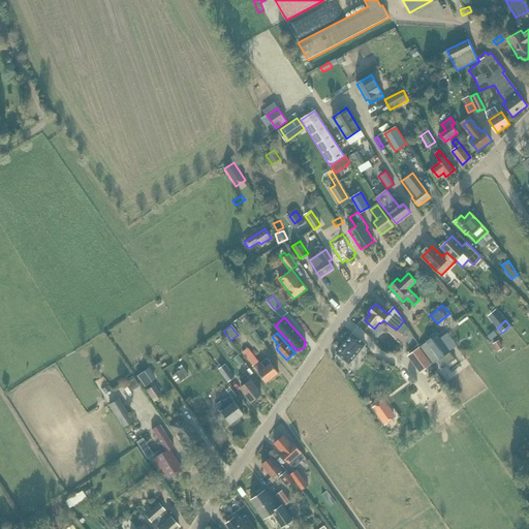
[(436,334),(419,347),(433,364),(436,362),(442,369),(456,359),(449,351),(450,351),(436,334)]
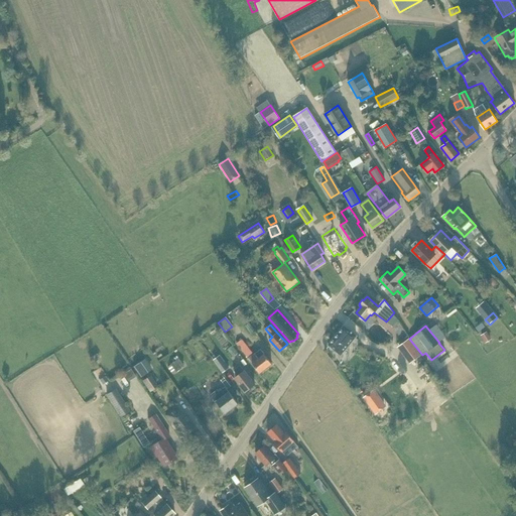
[(356,336),(355,336),(353,334),(353,333),(351,331),(350,332),(345,327),(344,327),(344,328),(330,345),(330,344),(329,345),(330,346),(341,355),(355,337),(356,337),(356,336)]
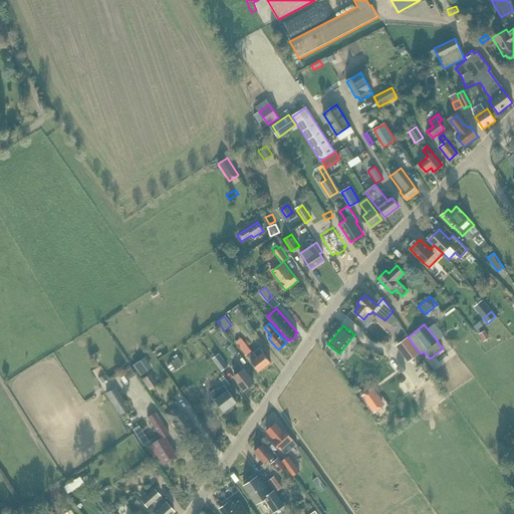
[(487,334),(483,329),(478,332),(482,337),(487,334)]
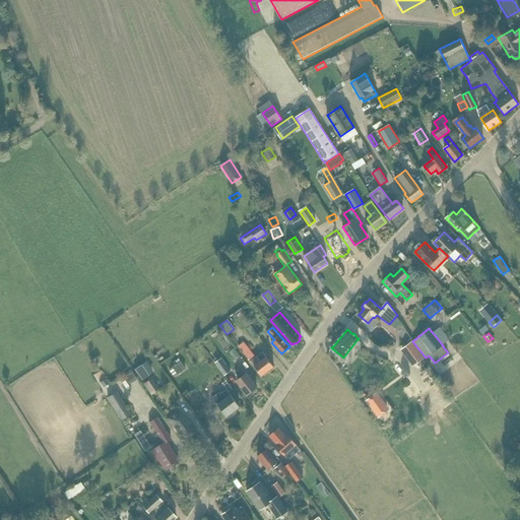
[(244,341),(239,345),(250,360),(254,355),(245,342),(244,341)]
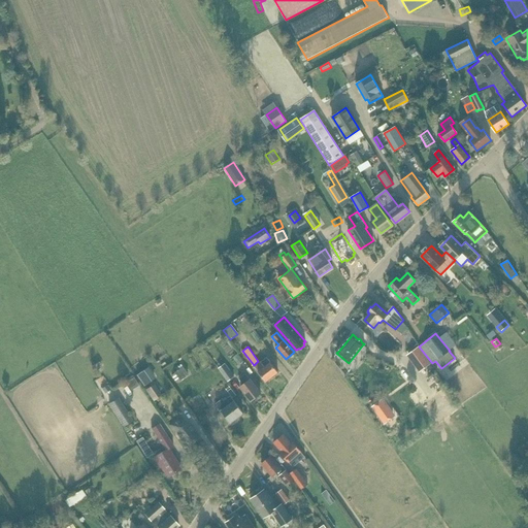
[(419,347),(406,356),(419,372),(431,363),(419,347)]
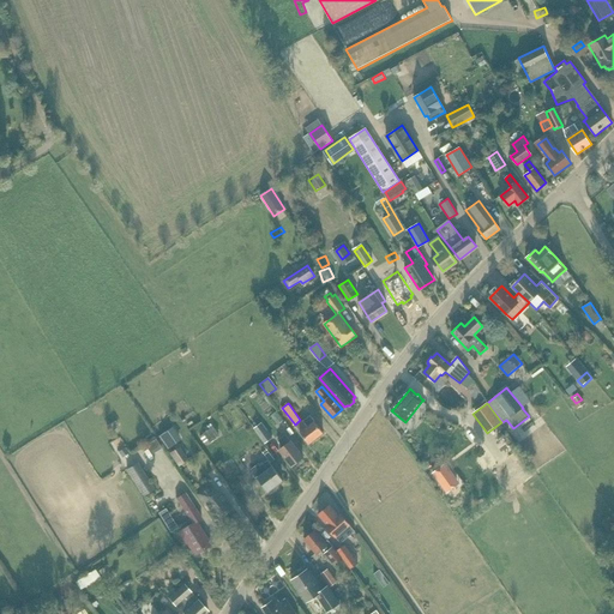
[(120,428),(115,421),(107,426),(112,433),(120,428)]
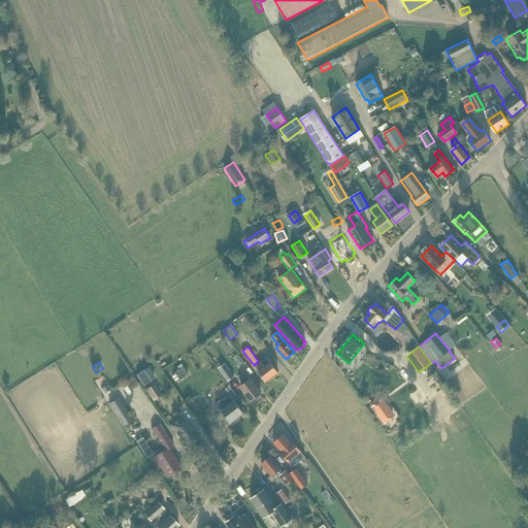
[(266,382),(278,372),(270,362),(264,366),(261,362),(255,366),(258,371),(266,382)]
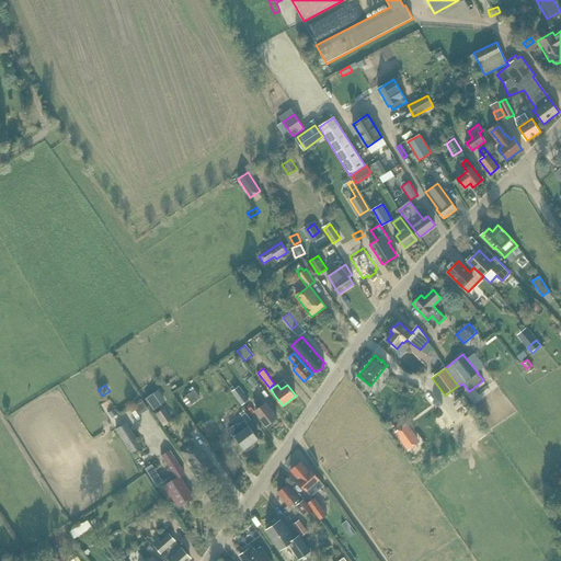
[(191,404),(199,398),(193,389),(184,396),(185,397),(181,399),(186,407),(191,403),(191,404)]
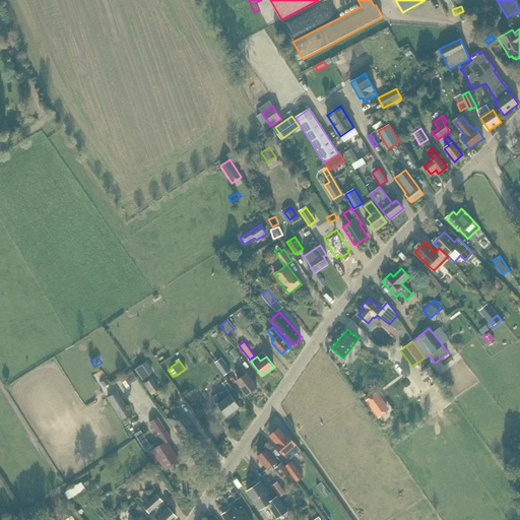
[(231,371),(224,362),(217,367),(223,376),(231,371)]
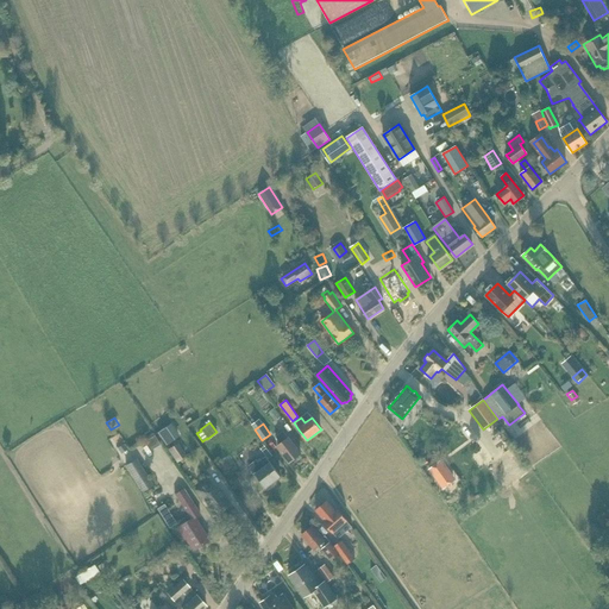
[(169,425),(157,433),(167,445),(177,437),(169,425)]
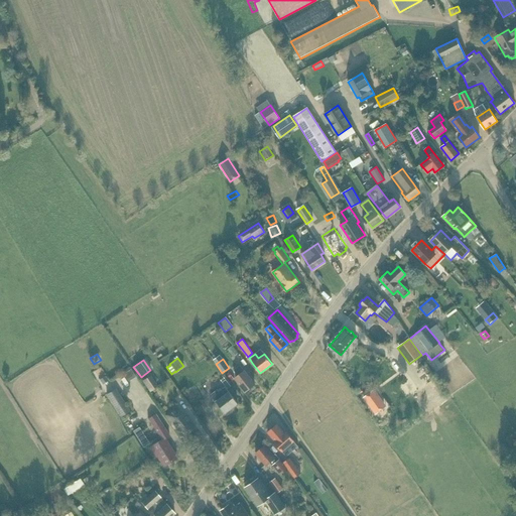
[(246,391),(255,384),(244,371),(240,366),(234,370),(238,375),(235,378),(246,391)]
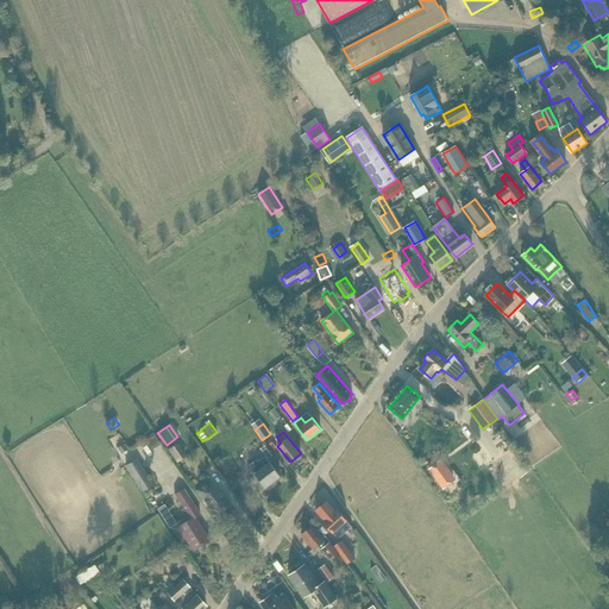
[(187,456),(177,443),(168,449),(176,462),(187,456)]
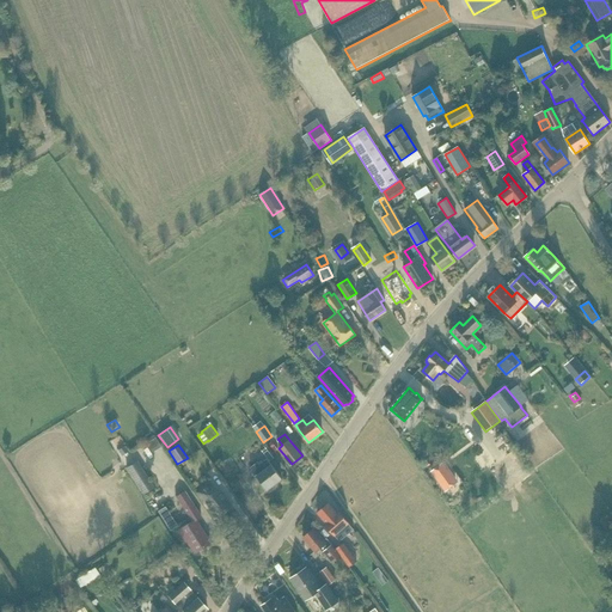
[(274,458),(268,450),(263,453),(270,461),(274,458)]
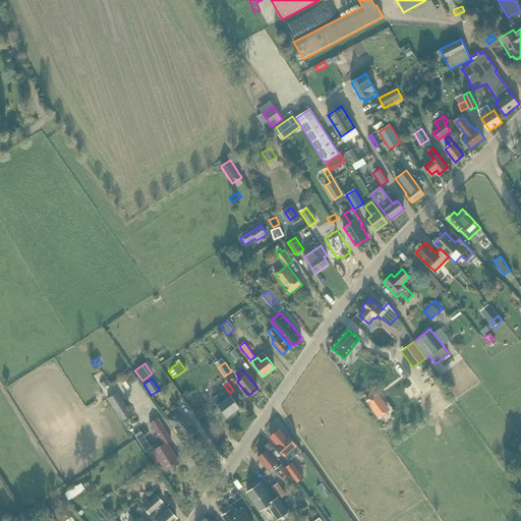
[(228,417),(240,407),(227,391),(221,396),(219,393),(213,398),(214,400),(214,401),(218,406),(219,405),(228,417)]
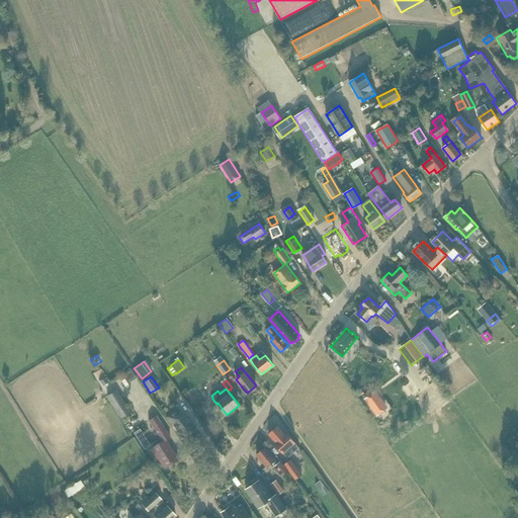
[(116,391),(106,397),(120,418),(130,412),(116,391)]
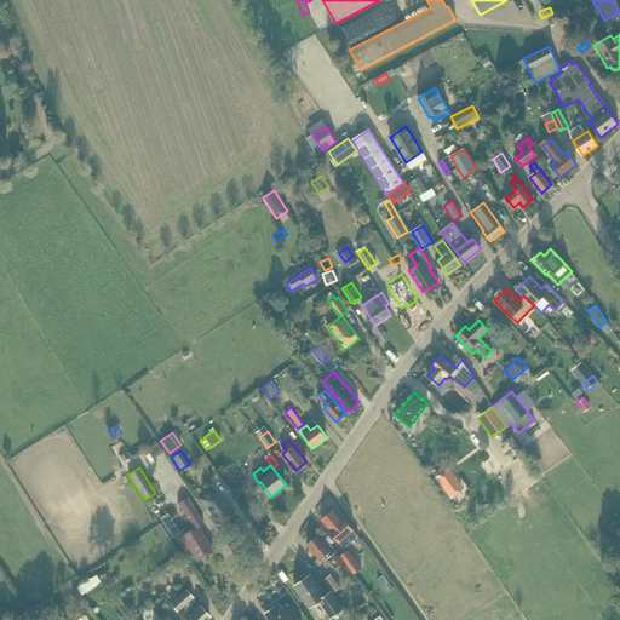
[(447,470),(436,476),(449,494),(459,487),(447,470)]
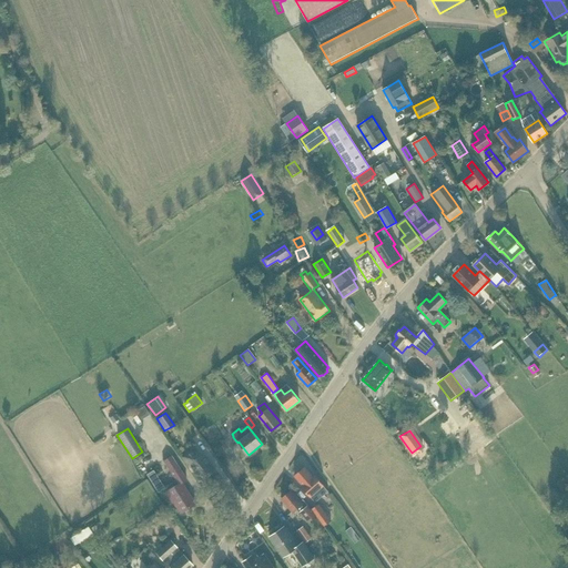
[(214,470),(213,468),(204,455),(201,457),(194,448),(182,457),(199,482),(214,470)]
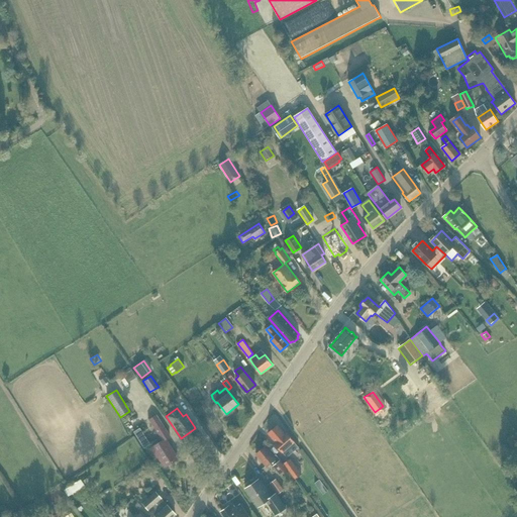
[(127,414),(118,419),(122,428),(131,424),(127,414)]
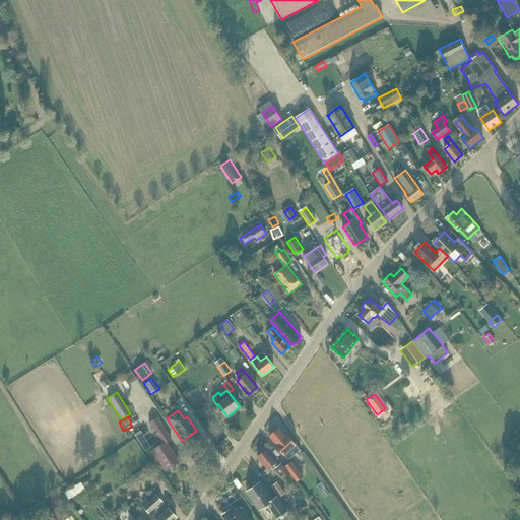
[(170,440),(156,417),(149,423),(163,444),(150,451),(157,461),(158,460),(165,470),(178,461),(166,442),(170,440)]
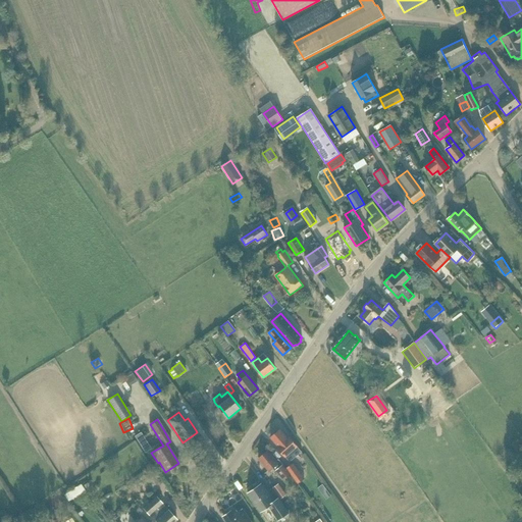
[(292,439),(291,441),(279,429),(270,437),(278,446),(276,448),(290,462),(296,457),(302,452),(292,439)]
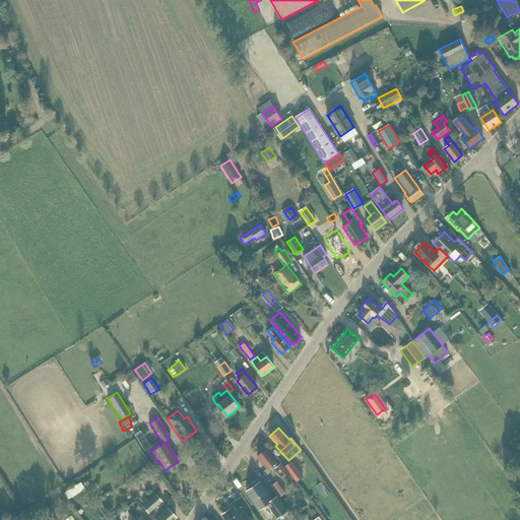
[(137,434),(134,436),(143,451),(146,449),(137,434)]
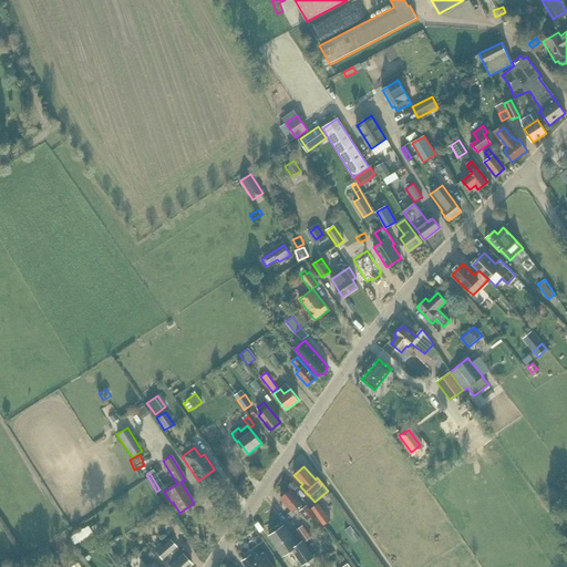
[(302,498),(300,501),(291,490),(280,498),(292,512),(297,507),(308,521),(316,515),(307,505),(308,505),(302,498)]
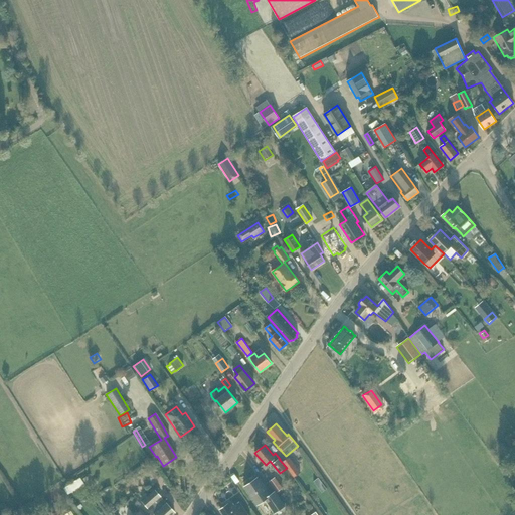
[(294,477),(300,472),(289,457),(283,462),(294,477)]
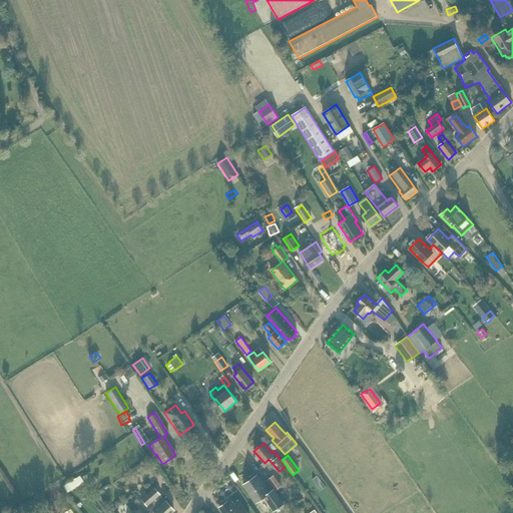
[(284,504),(280,497),(274,490),(269,493),(257,476),(243,485),(257,503),(265,497),(274,511),(284,504)]
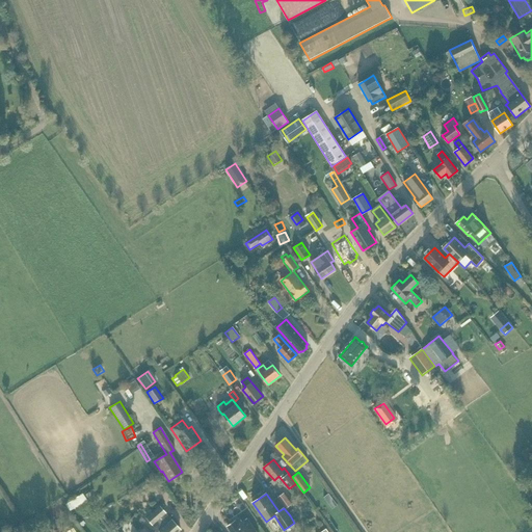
[(291,504),(284,494),(278,498),(286,508),(291,504)]
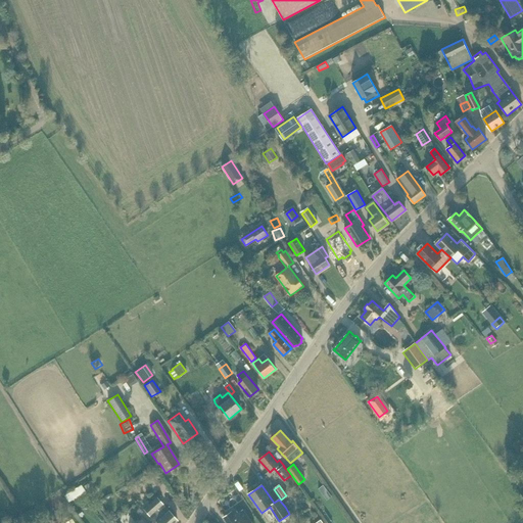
[(318,486),(314,489),(321,498),(326,495),(318,486)]
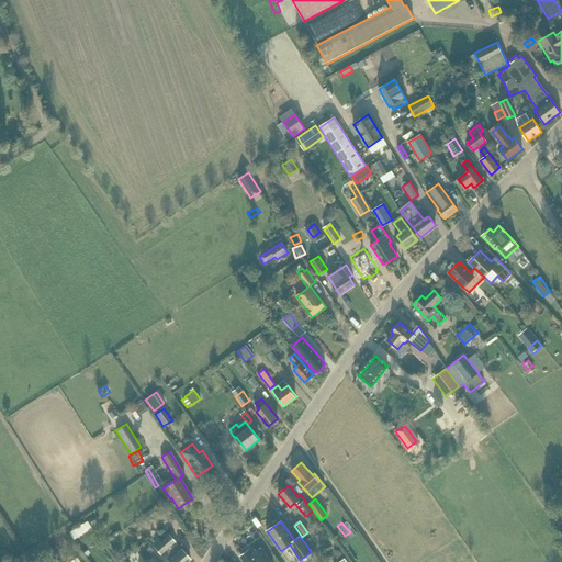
[(76,539),(87,530),(82,524),(70,531),(76,539)]
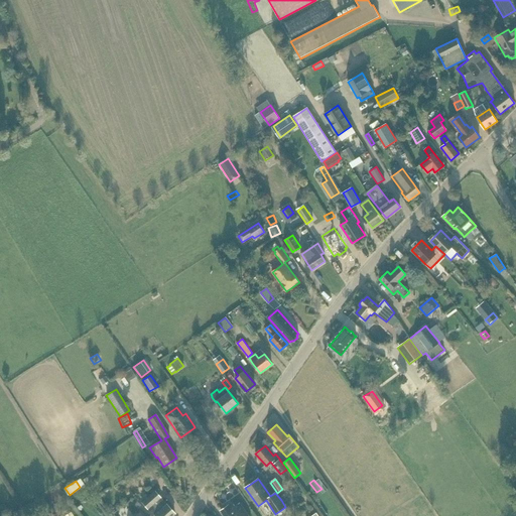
[(171,515),(174,514),(162,500),(154,491),(141,503),(150,513),(151,512),(154,515),(171,515)]
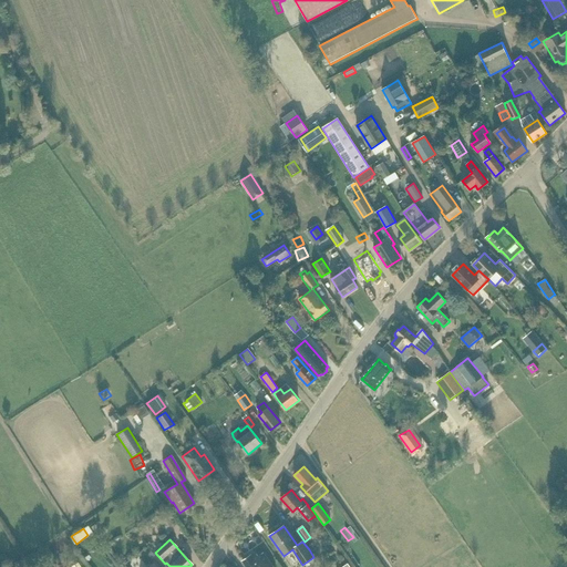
[(251,555),(243,562),(246,566),(272,566),(264,553),(258,556),(257,554),(253,557),(251,555)]
